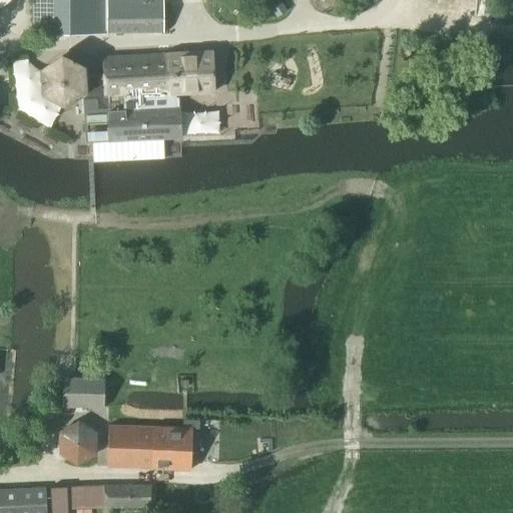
[(162,33),(162,0),(31,0),(32,34),(162,33)]
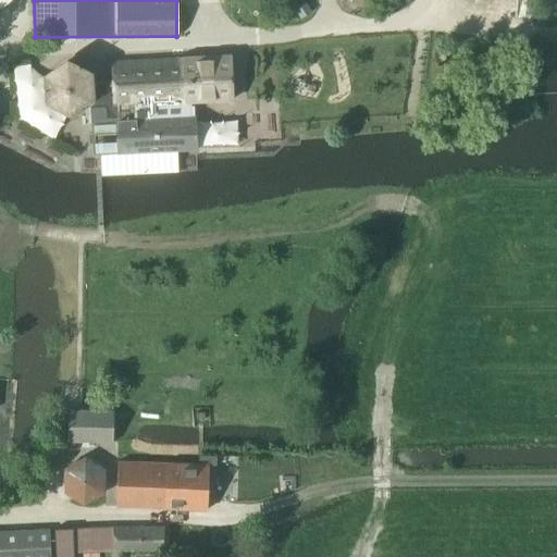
[(230,57),(182,59),(184,102),(189,102),(232,100),(230,57)]
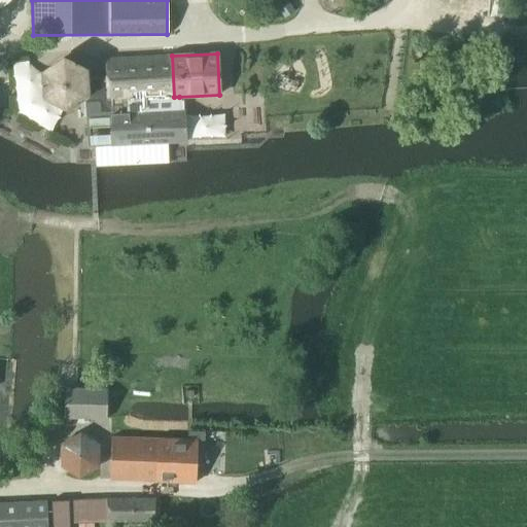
[(63,59),(42,72),(43,96),(65,106),(86,94),(89,147),(95,147),(96,167),(169,164),(168,157),(167,143),(185,142),(184,126),(183,111),(180,111),(179,97),(174,97),(172,56),(105,60),(106,85),(95,85),(85,86),(84,69),(63,59)]
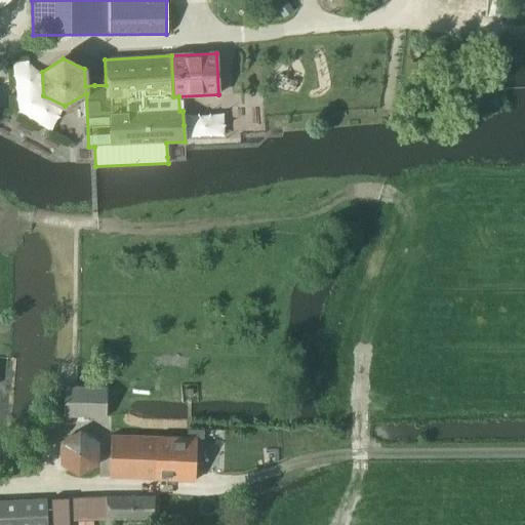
[(51,416),(64,416),(106,417),(106,388),(65,387),(64,394),(51,393),(51,416)]
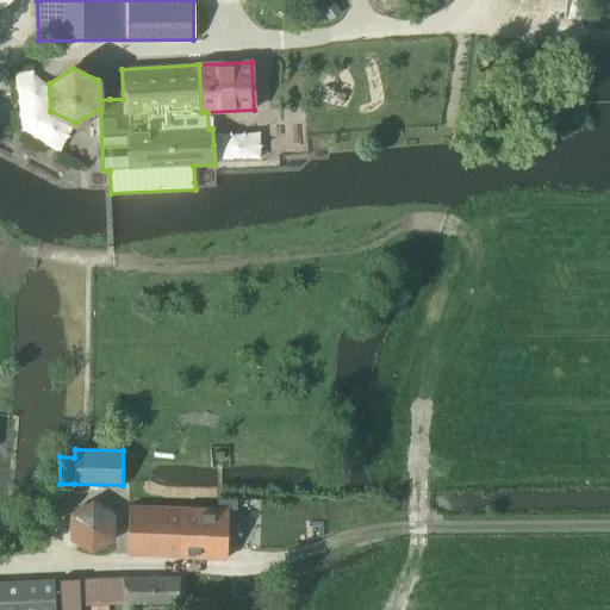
[(117,514),(95,499),(72,510),(69,536),(91,551),(114,540),(117,514)]
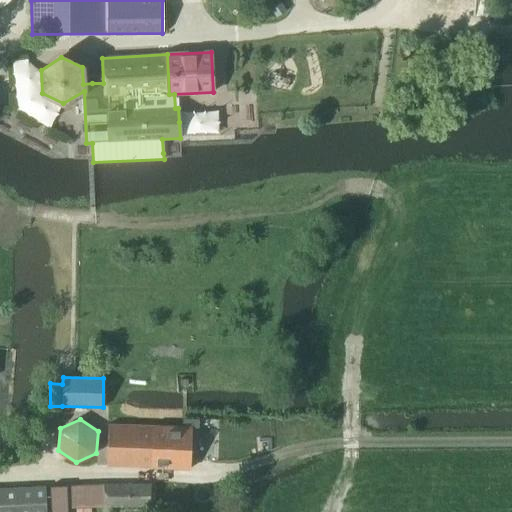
[(189,470),(190,428),(107,425),(107,466),(189,470)]
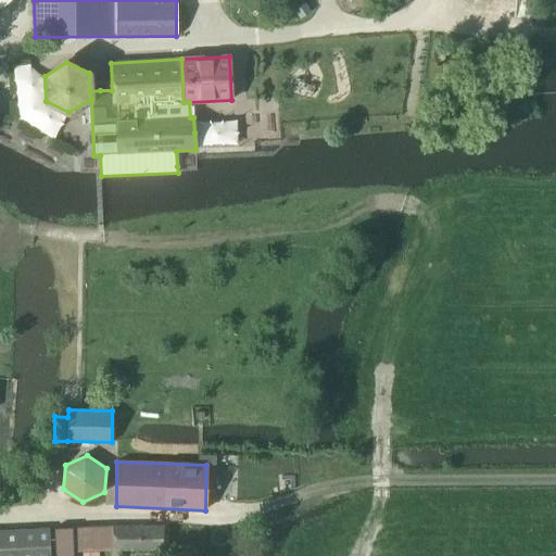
[(73,555),(73,552),(113,551),(162,550),(162,526),(112,526),(53,529),(54,555),(73,555)]
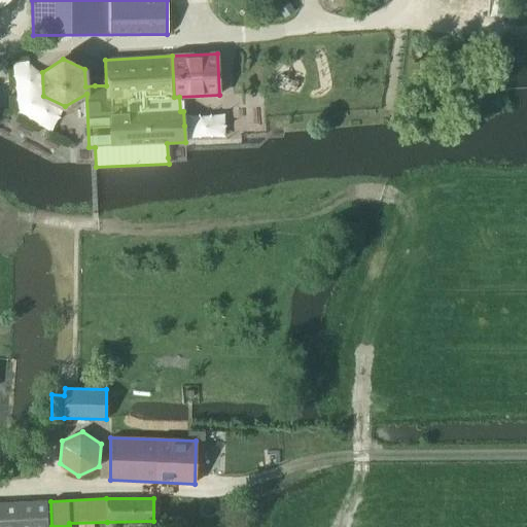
[(0,526),(46,526),(45,500),(0,502),(0,526)]
